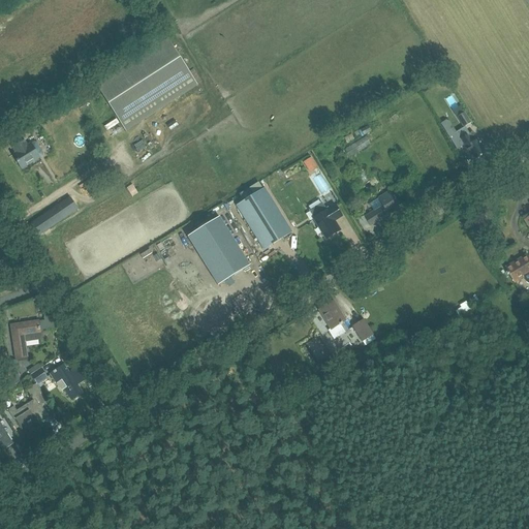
[(197,86),(168,40),(96,87),(126,132),(197,86)]
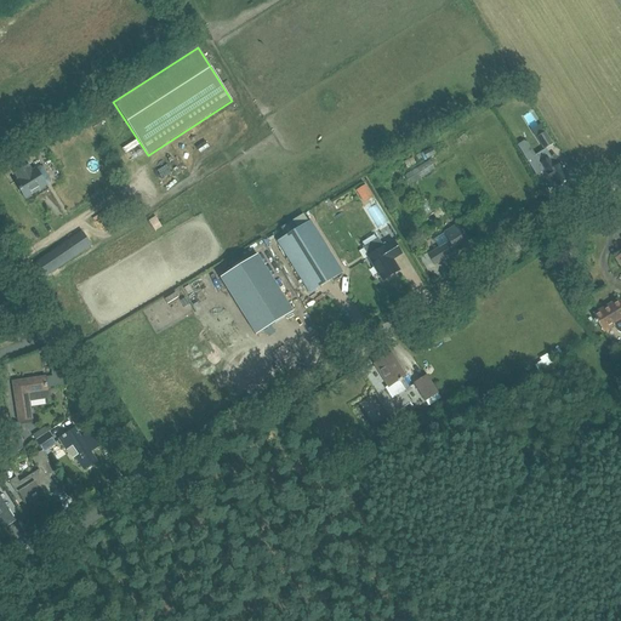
[(543,149),(546,148),(553,144),(547,135),(546,132),(536,138),(543,149)]
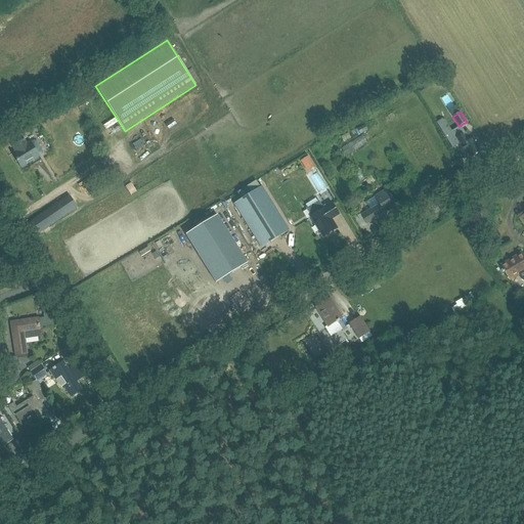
[(392,114),(385,119),(387,122),(395,117),(392,114)]
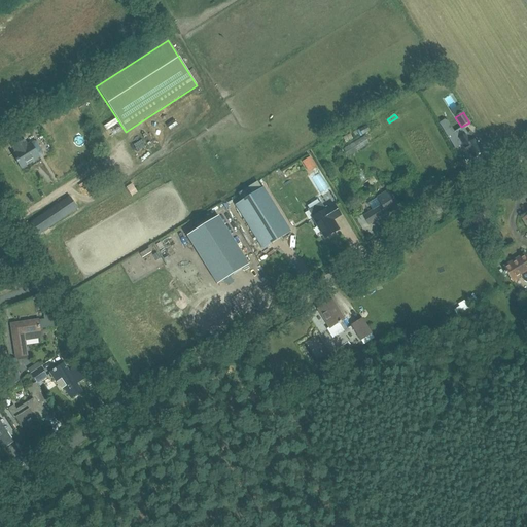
[(106,131),(117,124),(114,118),(103,126),(106,131)]
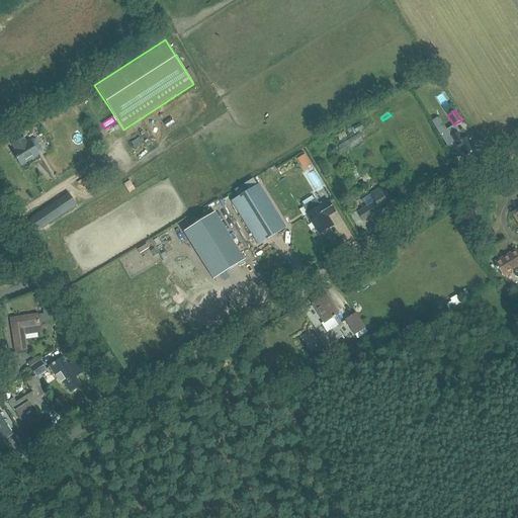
[(357,135),(337,148),(342,156),(363,143),(358,135),(366,130),(361,121),(352,127),(357,135)]
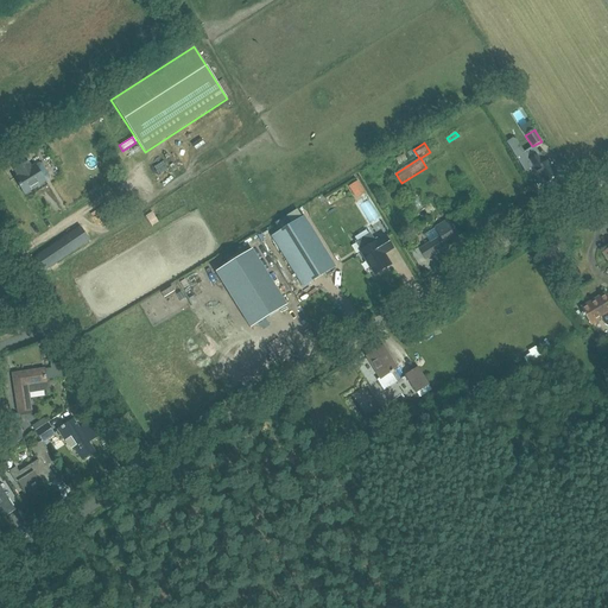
[(520,147),(512,152),(525,173),(533,168),(534,170),(533,170),(538,178),(540,177),(546,184),(558,177),(552,166),(543,152),(539,154),(536,156),(529,160),(524,153),(520,147)]
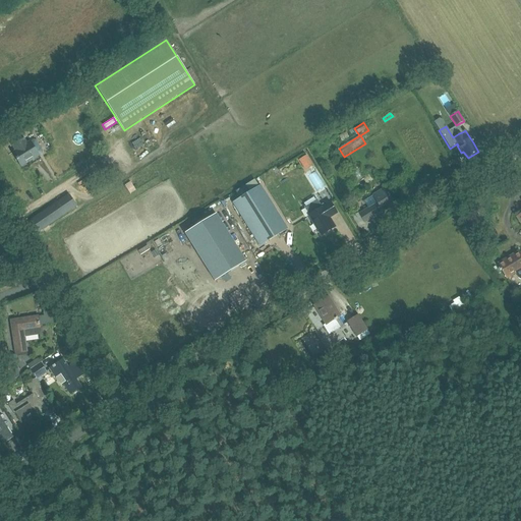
[(34,140),(26,145),(23,139),(12,147),(15,152),(12,154),(21,167),(39,156),(42,154),(43,152),(36,141),(34,140)]
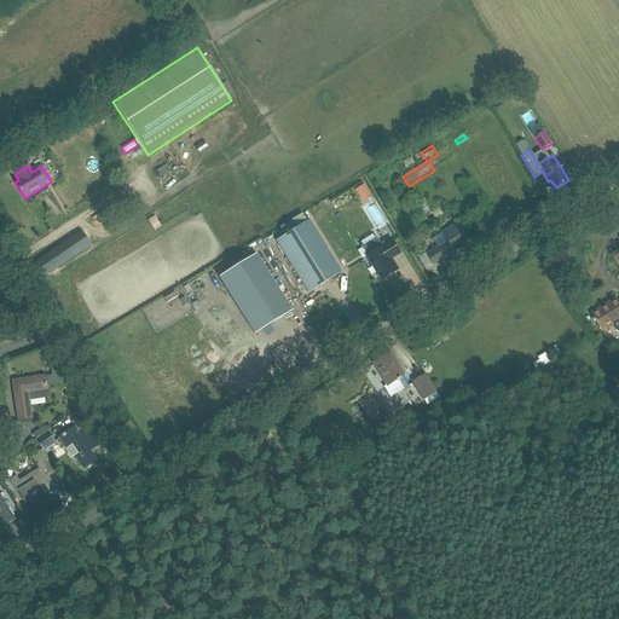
[(363,184),(353,190),(362,202),(371,196),(363,184)]
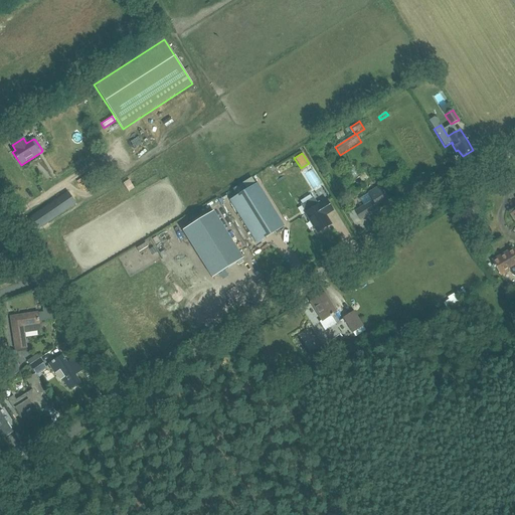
[(75,182),(80,190),(89,185),(83,177),(75,182)]
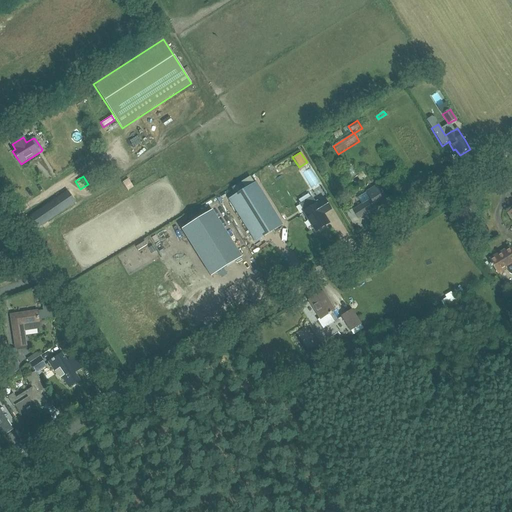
[(127,179),(121,183),(127,191),(133,187),(127,179)]
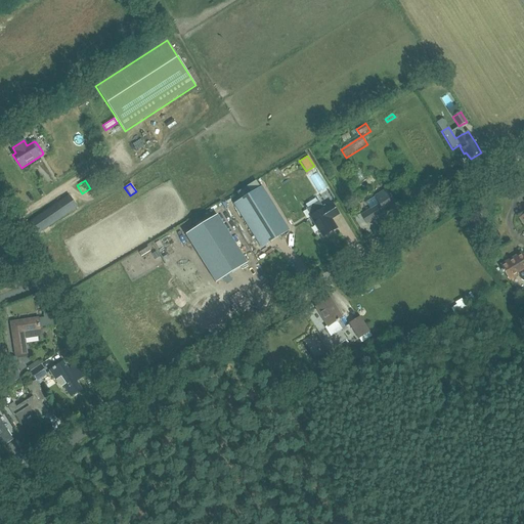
[(262,187),(234,205),(261,248),(289,231),(262,187)]
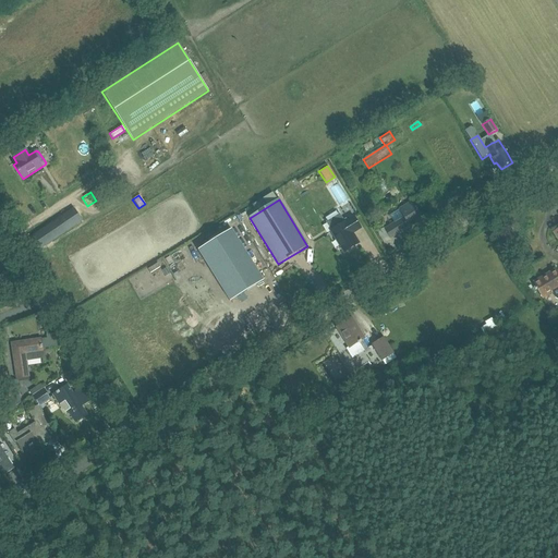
[(395,222),(384,229),(385,230),(390,239),(422,219),(416,210),(411,202),(398,209),(399,210),(390,216),(395,222)]
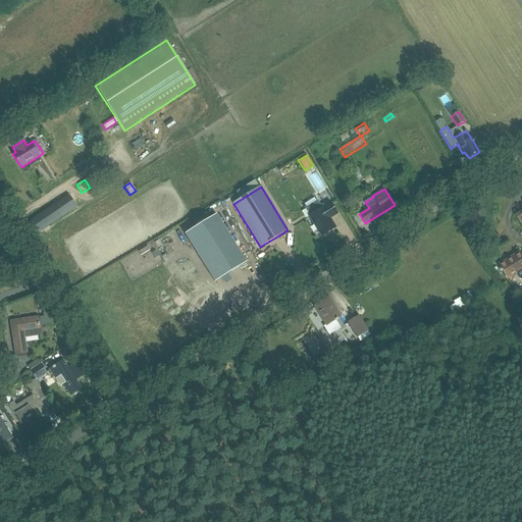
[(54,207),(30,223),(36,233),(61,217),(76,207),(69,197),(54,207)]
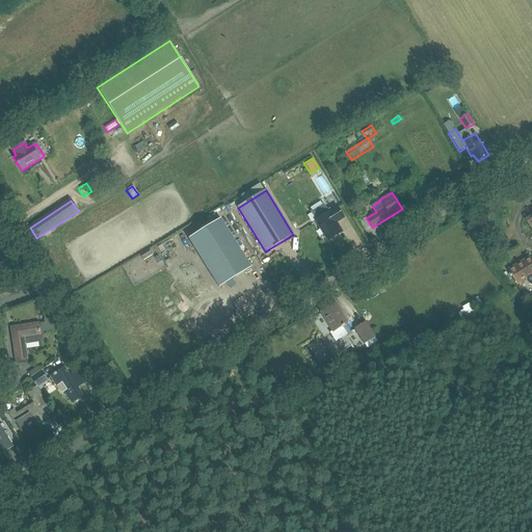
[(323,206),(311,214),(315,221),(328,241),(342,233),(337,223),(344,218),(337,208),(327,213),(323,206)]
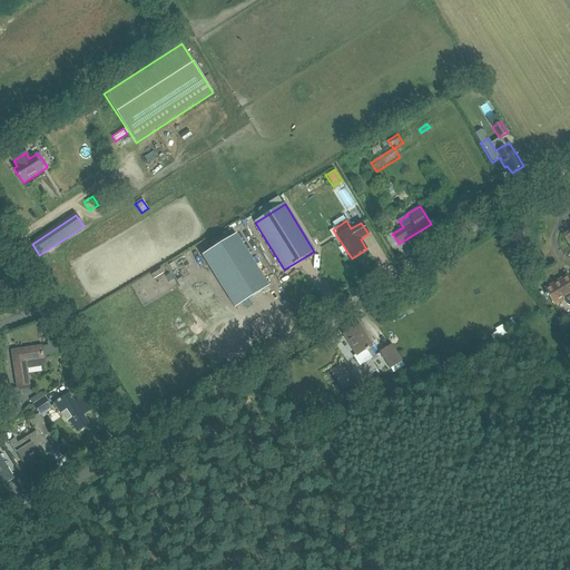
[(236,235),(202,256),(235,308),(268,287),(236,235)]
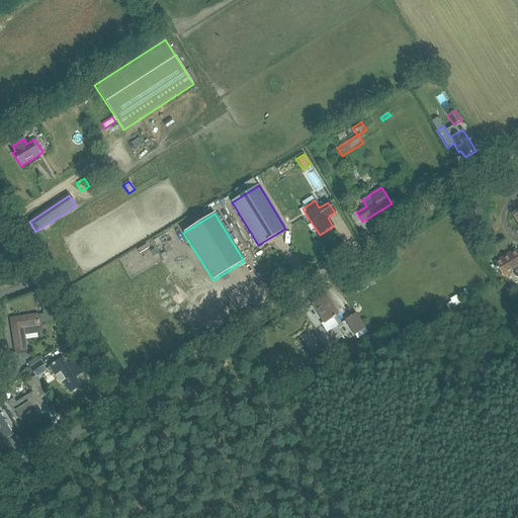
[(517,252),(517,253),(515,250),(494,263),(500,271),(502,276),(504,278),(513,272),(516,277),(517,278),(517,252)]
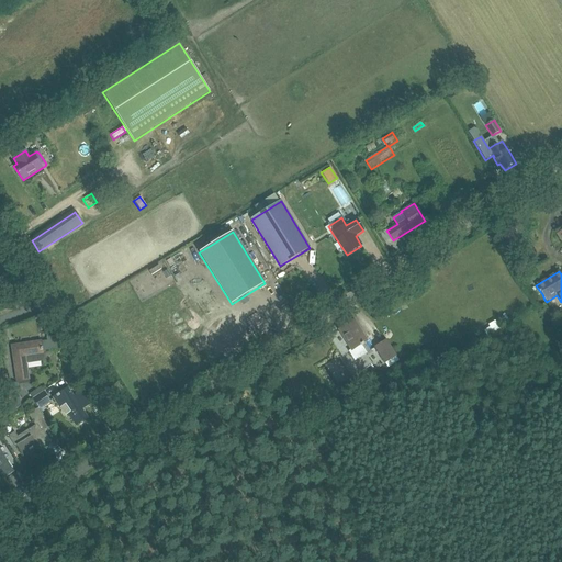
[(351,351),(352,350),(357,359),(367,352),(362,346),(367,343),(353,322),(339,330),(351,351)]
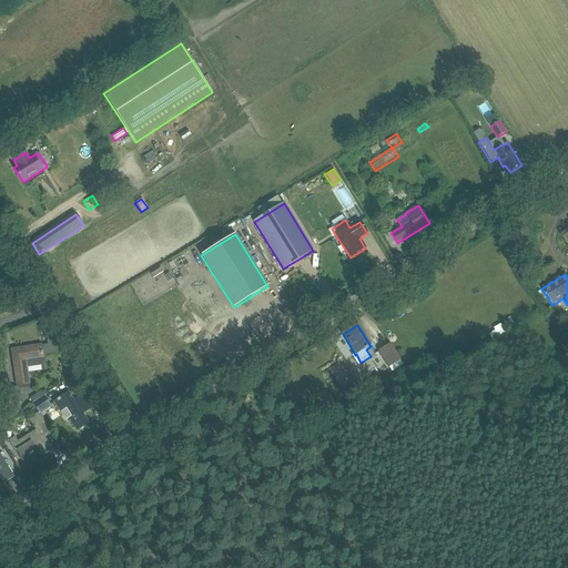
[(378,352),(388,368),(389,367),(392,372),(404,364),(391,344),(378,352)]
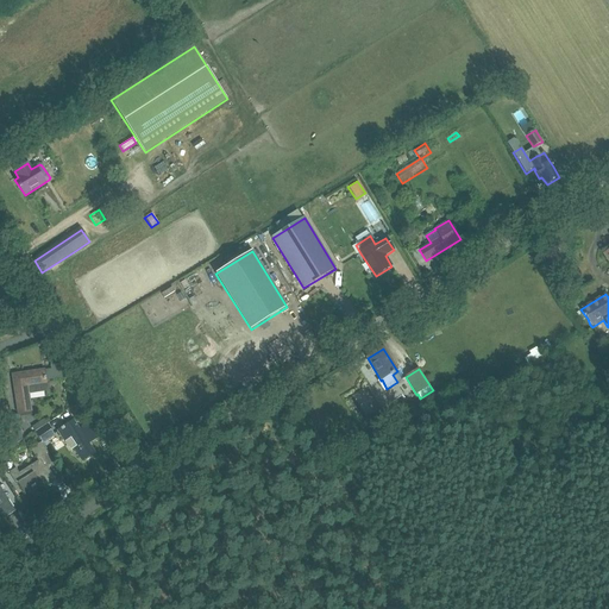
[(31,412),(29,394),(48,391),(46,383),(44,371),(13,376),(18,414),(31,412)]
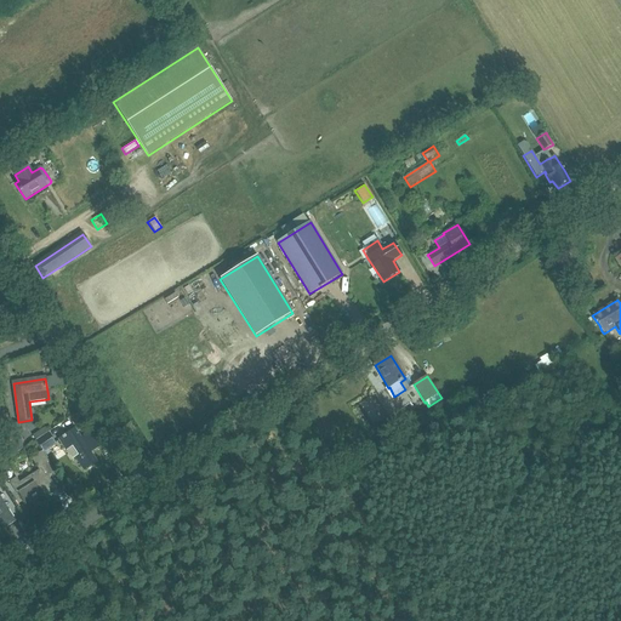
[(20,425),(11,426),(15,451),(16,454),(23,453),(20,425)]
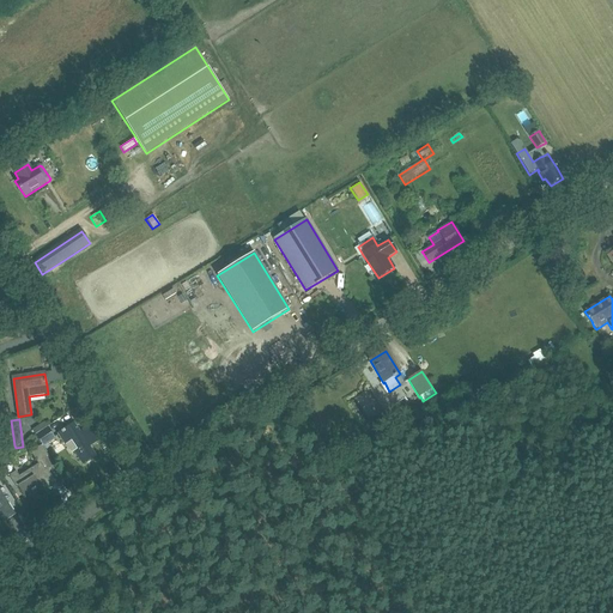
[(11,447),(14,445),(11,420),(5,422),(6,434),(10,434),(11,447)]
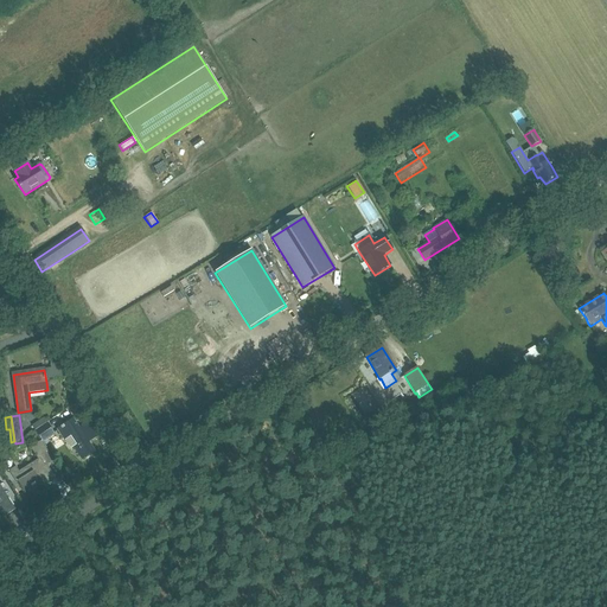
[(74,420),(64,427),(58,430),(64,441),(71,435),(78,445),(74,448),(82,460),(95,452),(89,442),(98,436),(89,423),(80,429),(74,420)]
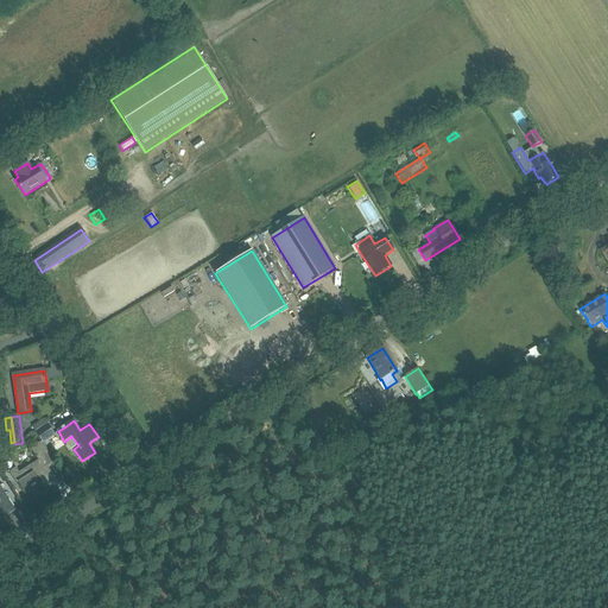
[(36,432),(42,442),(43,443),(55,436),(48,424),(36,432)]
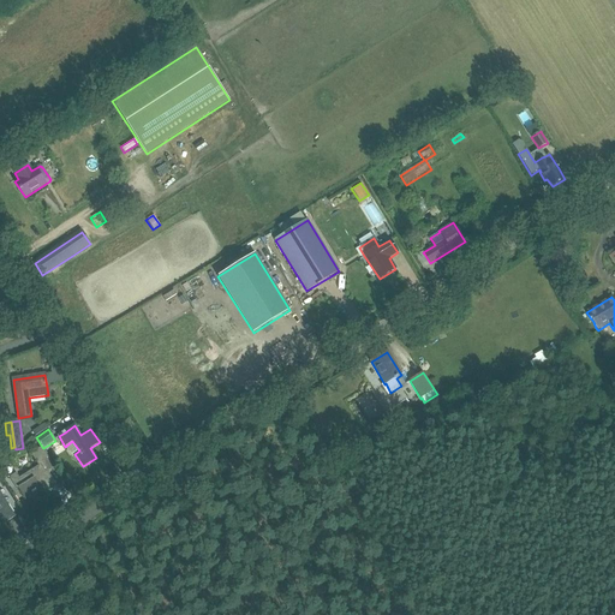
[(42,448),(43,448),(42,447),(31,454),(39,466),(19,478),(16,473),(10,478),(17,489),(18,488),(24,499),(46,485),(48,488),(55,483),(49,475),(57,470),(42,448)]
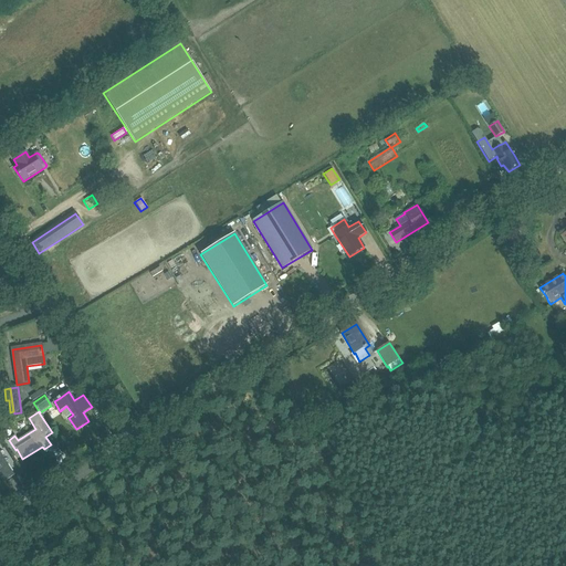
[(0,423),(0,432),(9,428),(6,421),(0,423)]
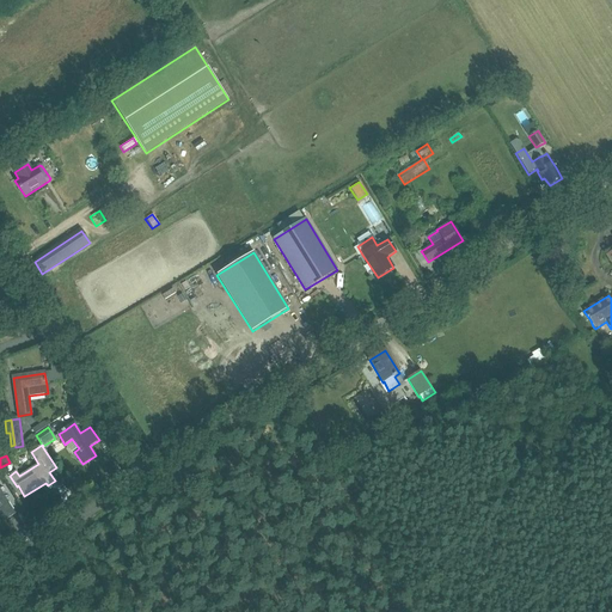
[(114,464),(105,469),(111,479),(120,473),(114,464)]
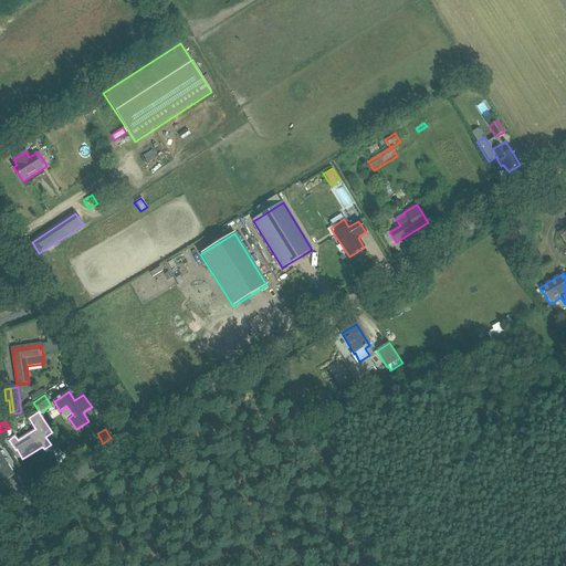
[(14,475),(9,467),(0,452),(0,473),(1,473),(6,481),(14,475)]
